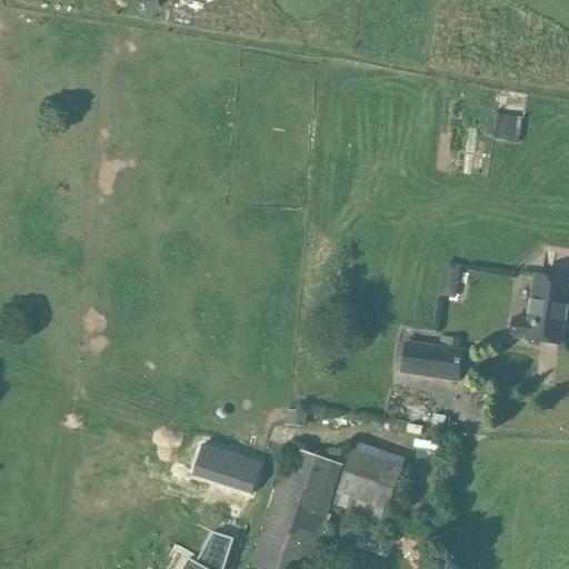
[(519,142),(522,118),(497,115),(495,139),(519,142)]
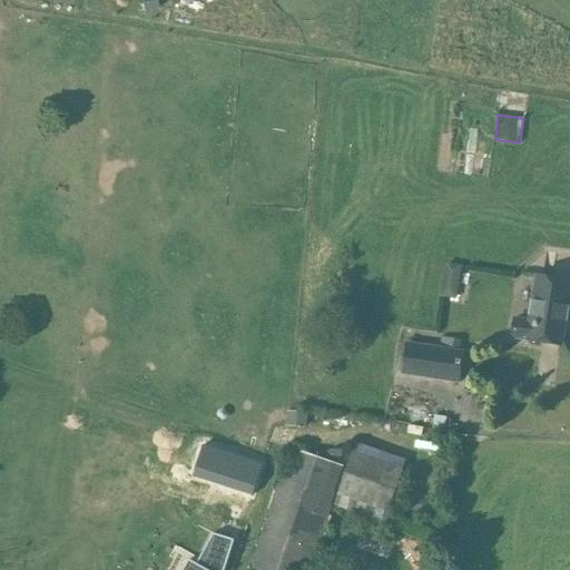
[(444,295),(464,297),(469,267),(450,264),(444,295)]
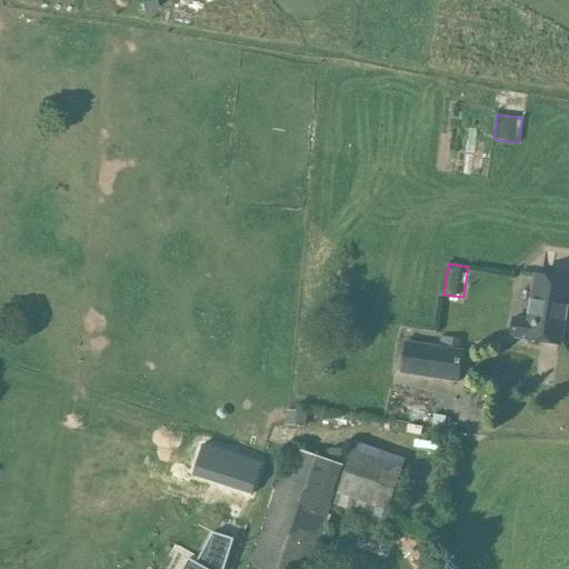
[(568,292),(568,282),(537,278),(530,323),(515,320),(511,338),(560,346),(568,292)]
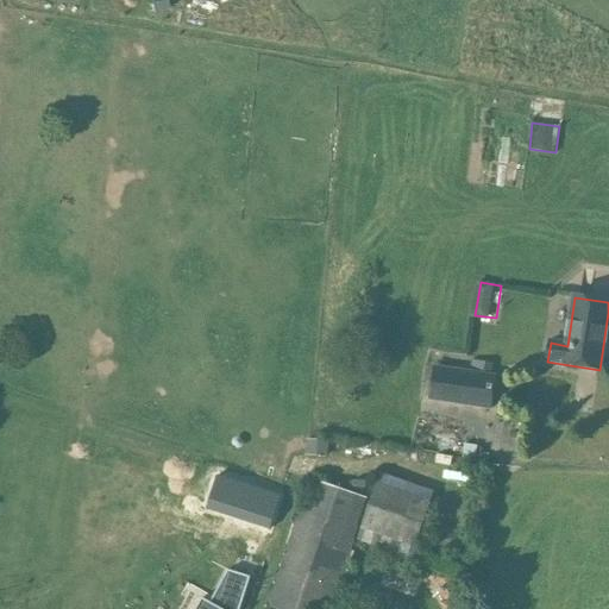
[(495,378),(435,369),(431,401),(490,409),(495,378)]
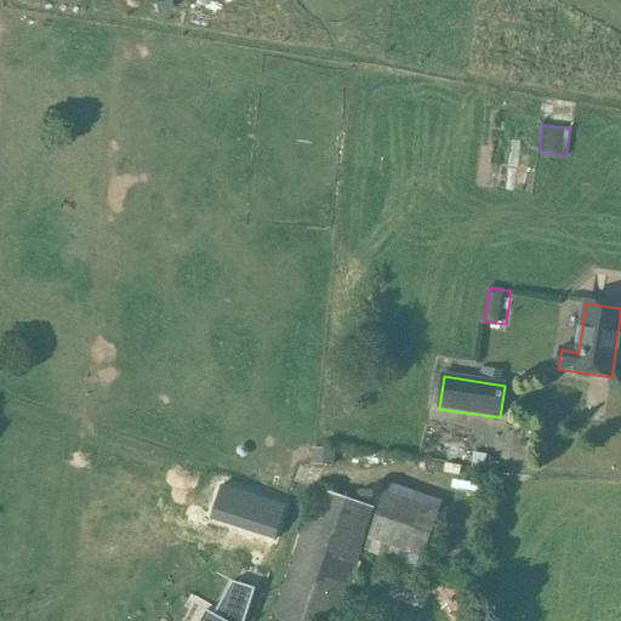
[(444,502),(389,483),(366,548),(362,547),(374,508),(315,489),(273,620),(275,620),(336,620),(352,574),(369,580),(377,556),(420,571),(444,502)]
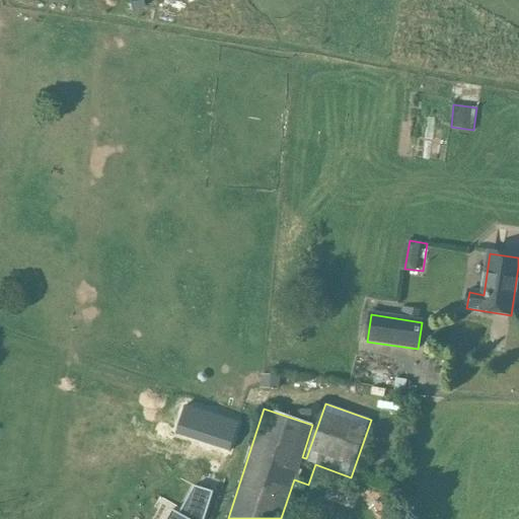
[(186,406),(180,422),(203,429),(199,441),(230,451),(234,439),(239,424),(209,414),(186,406)]
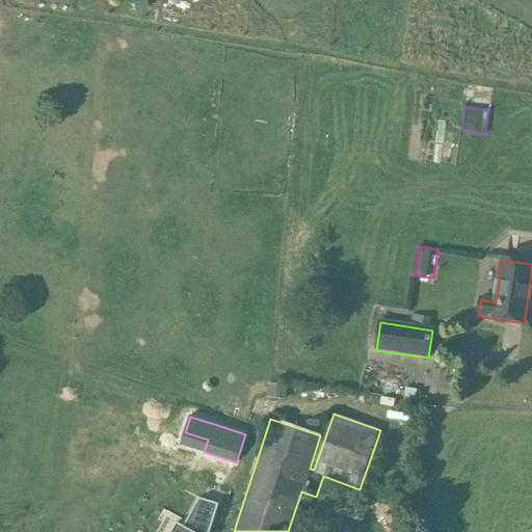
[(178,523),(171,531),(210,531),(219,505),(200,499),(187,523),(184,527),(178,523)]
